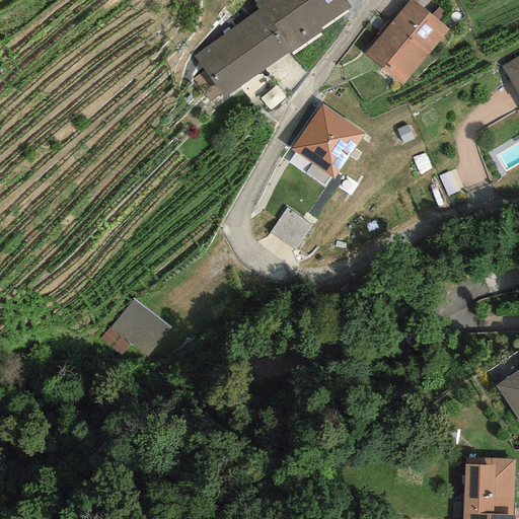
[(266,0),(257,7),(260,10),(289,52),(290,54),(322,30),(320,27),(351,6),(346,0),(266,0)]
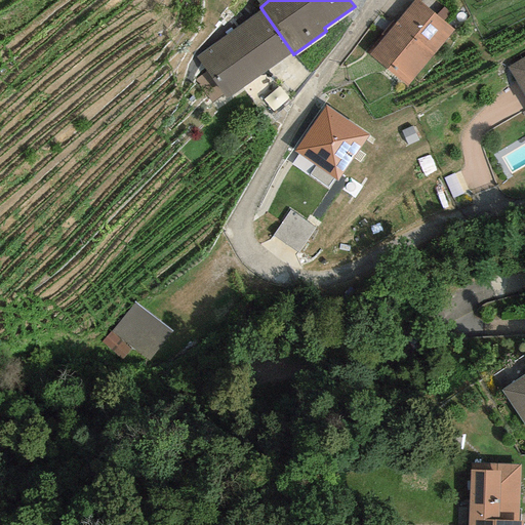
[(453,30),(416,0),(412,0),(368,54),(407,86),(453,30)]
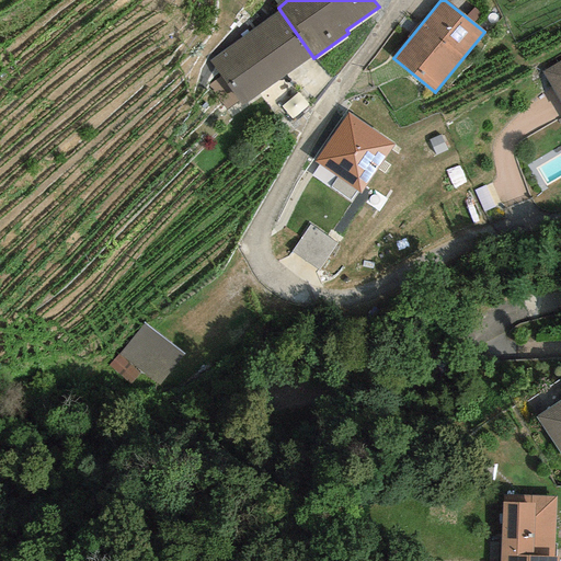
[(312,56),(281,11),(209,60),(242,106),(312,56)]
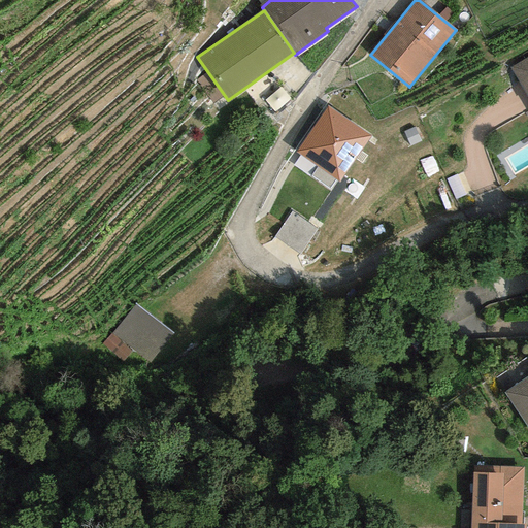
[(527,57),(509,68),(527,100),(527,57)]
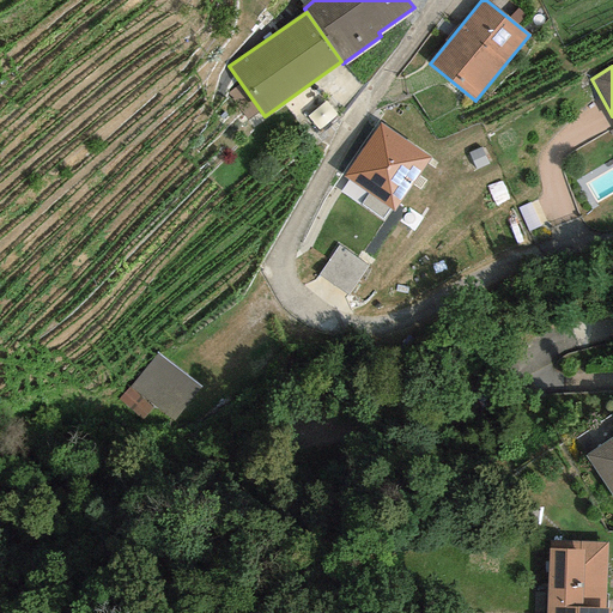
[(430,158),(380,123),(343,176),(394,211),(430,158)]
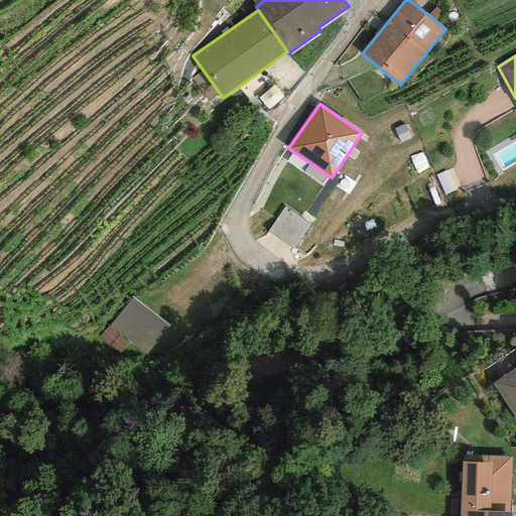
[(309,227),(285,210),(268,233),(292,250),(309,227)]
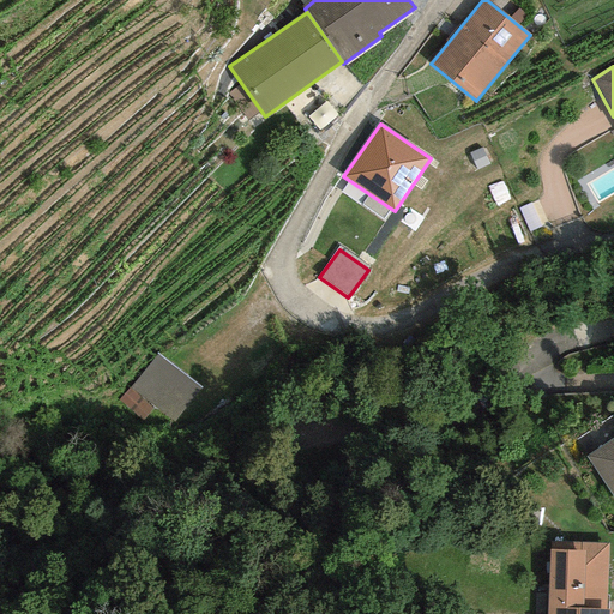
[(198,390),(157,356),(118,403),(140,421),(152,405),(172,421),(198,390)]
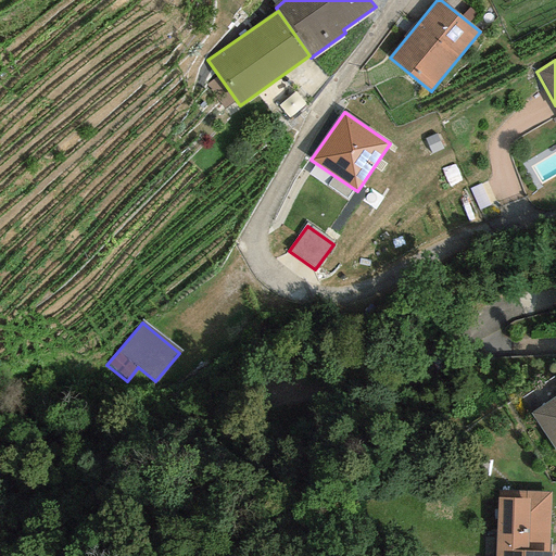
[(555,394),(529,413),(555,453),(555,394)]
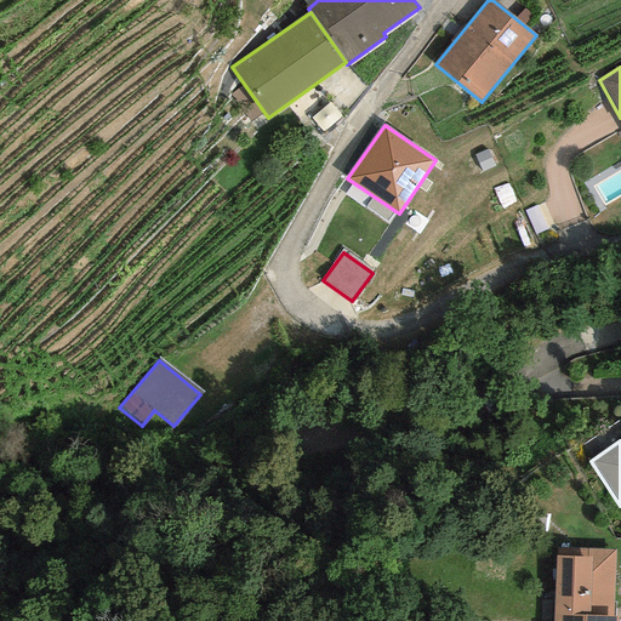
[(615,551),(557,548),(553,620),(616,620),(617,616),(613,616),(615,551)]
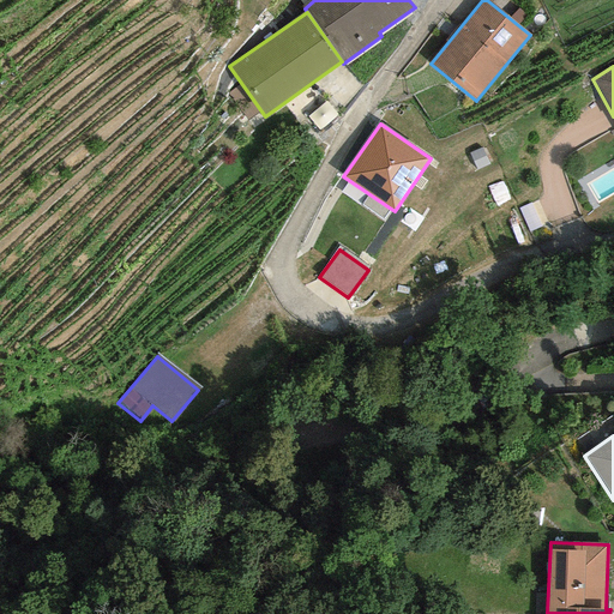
All buildings are outlined.
